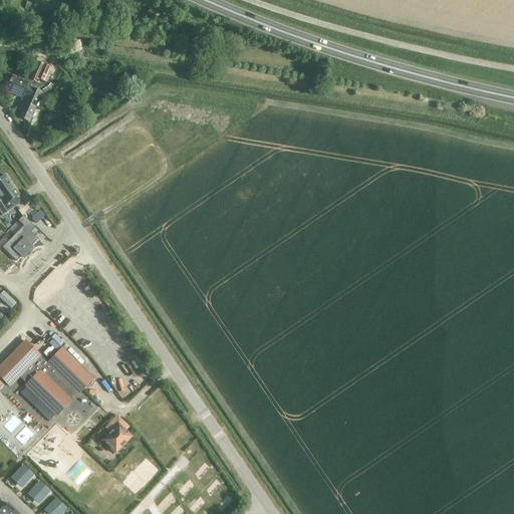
[(26,7),(52,15),(54,9),(35,3),(34,5),(27,3),(26,7)]
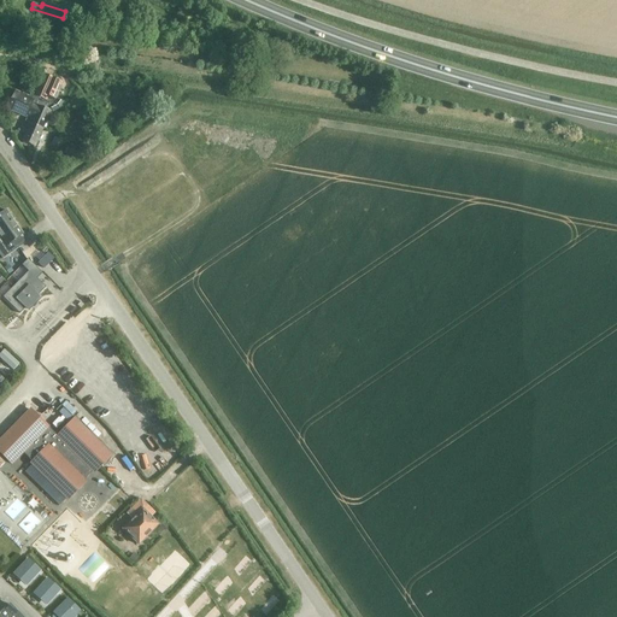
[(51,56),(48,60),(58,65),(60,60),(51,56)]
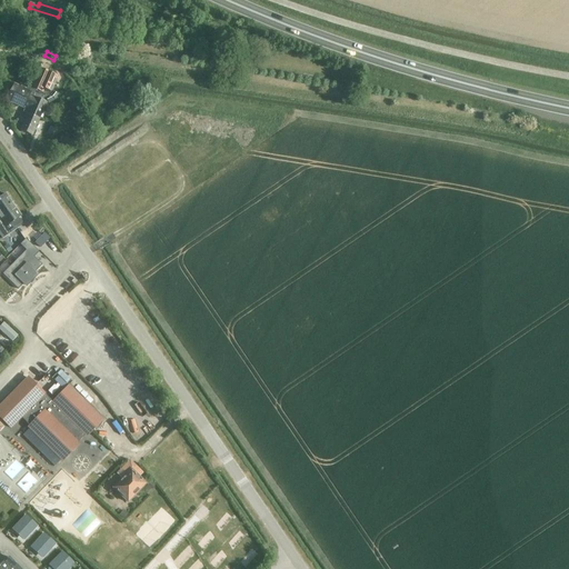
[(82,58),(81,66),(90,67),(91,59),(82,58)]
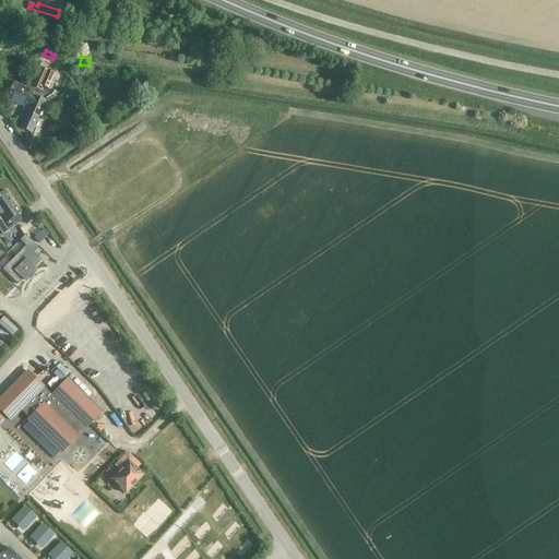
[(38,68),(33,81),(50,88),(56,75),(38,68)]
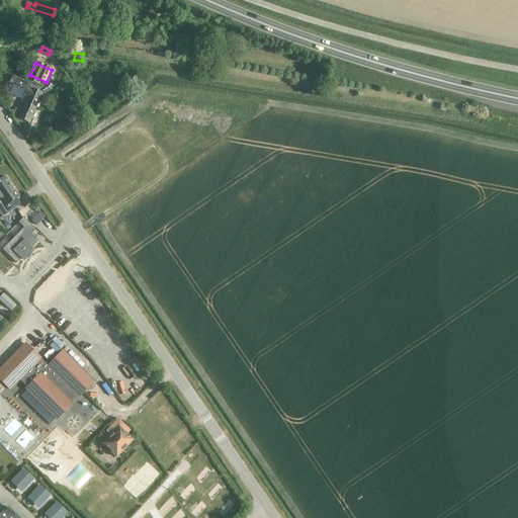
[(73,74),(72,82),(79,83),(80,75),(73,74)]
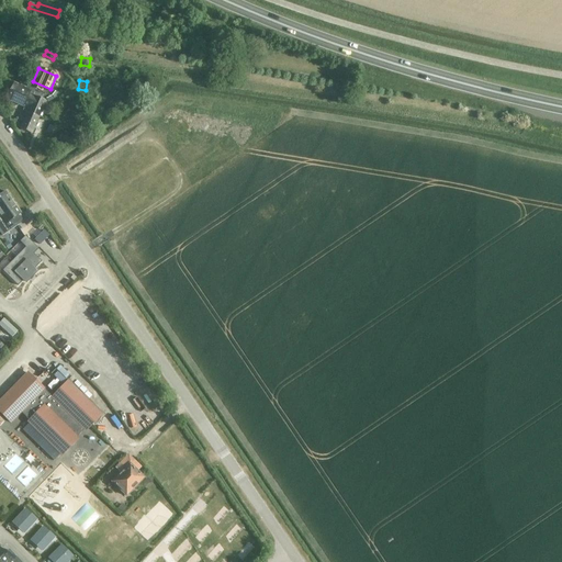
[(31,91),(47,98),(47,97),(53,99),(55,94),(49,92),(51,91),(40,87),(40,86),(33,83),(33,85),(31,83),(29,90),(13,83),(6,100),(23,108),(23,107),(29,109),(27,113),(37,117),(45,100),(34,96),(30,93),(31,91)]
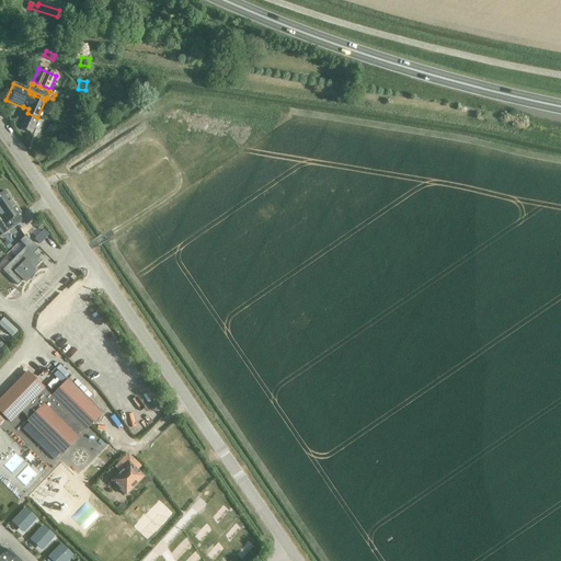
[(37,117),(27,113),(21,110),(18,118),(23,122),(20,128),(31,133),(37,117)]
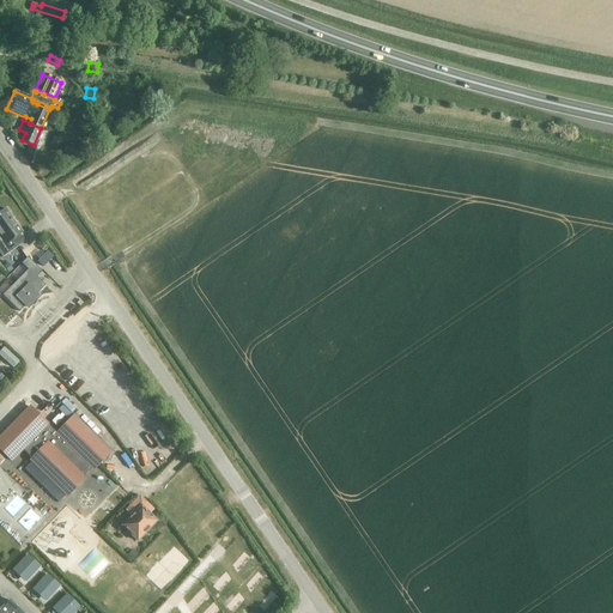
[(0,213),(0,238),(5,246),(23,232),(6,210),(0,213)]
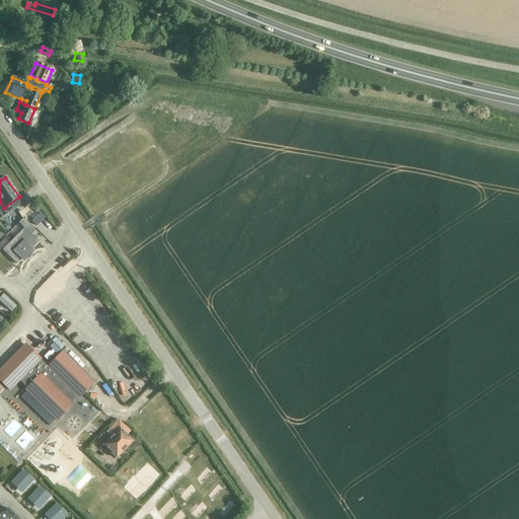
[(33,208),(27,213),(34,222),(41,217),(33,208)]
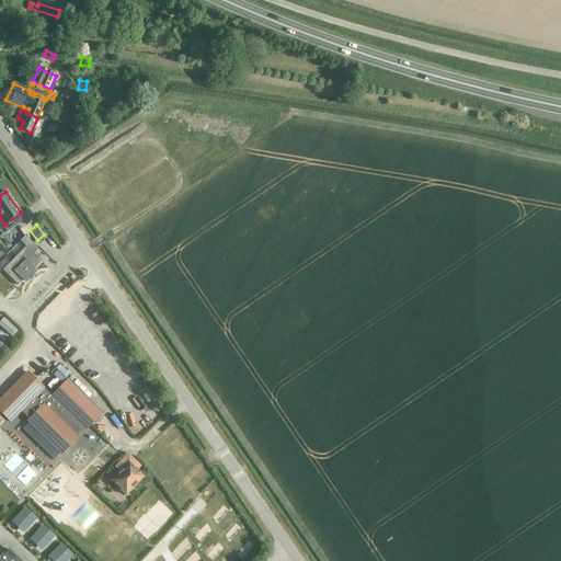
[(37,242),(47,256),(57,249),(47,236),(37,242)]
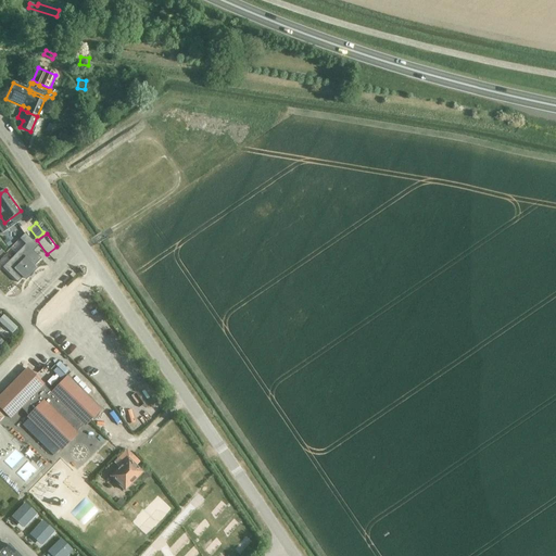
[(37,247),(25,235),(20,239),(25,245),(2,268),(17,283),(40,260),(33,251),(37,247)]
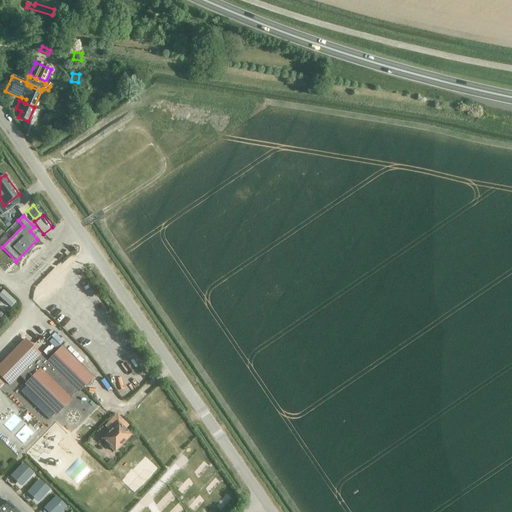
[(15,228),(19,223),(15,218),(10,223),(15,228)]
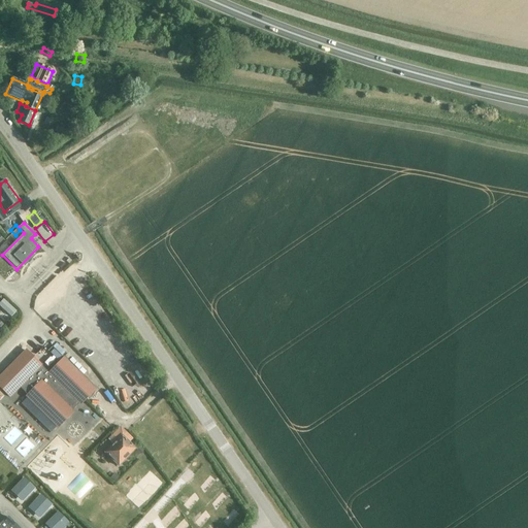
[(0,300),(11,312),(19,306),(6,293),(0,298),(0,300)]
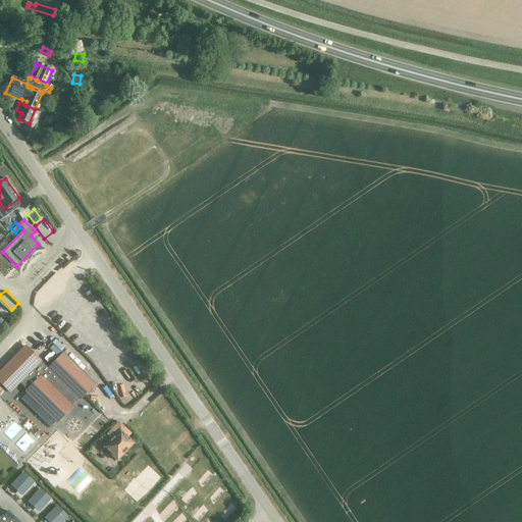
[(48,369),(25,347),(0,372),(0,383),(9,393),(19,382),(28,390),(25,392),(57,423),(71,408),(70,407),(79,399),(80,400),(94,385),(62,355),(48,369)]
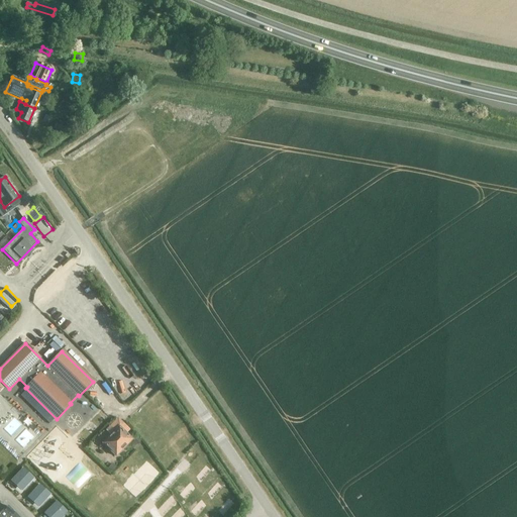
[(107,387),(118,384),(114,374),(104,377),(107,387)]
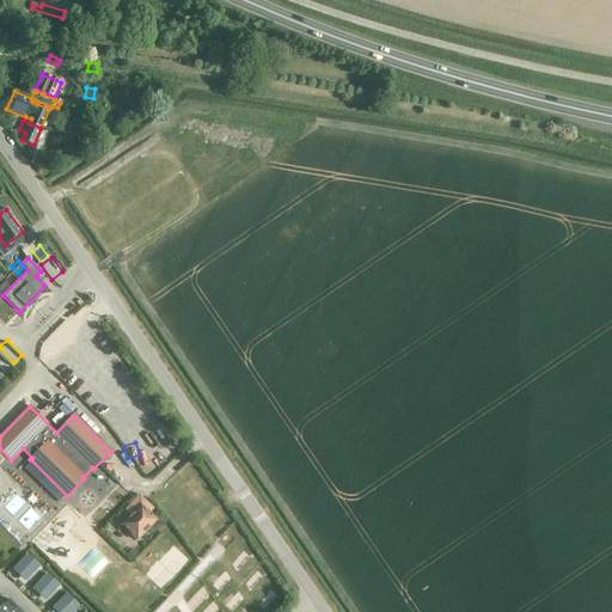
[(157,521),(141,506),(121,525),(138,540),(157,521)]
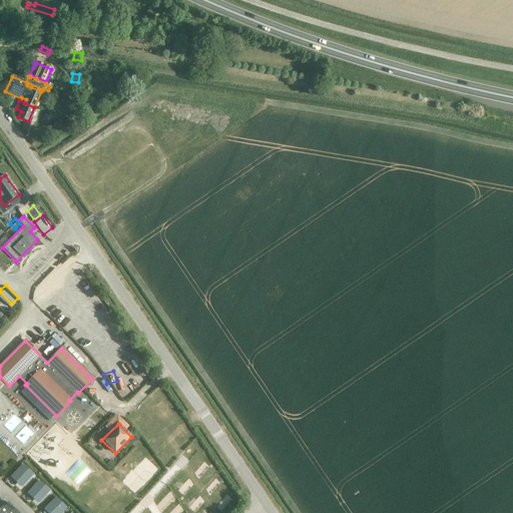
[(76,459),(67,474),(81,482),(93,463),(83,457),(80,461),(76,459)]
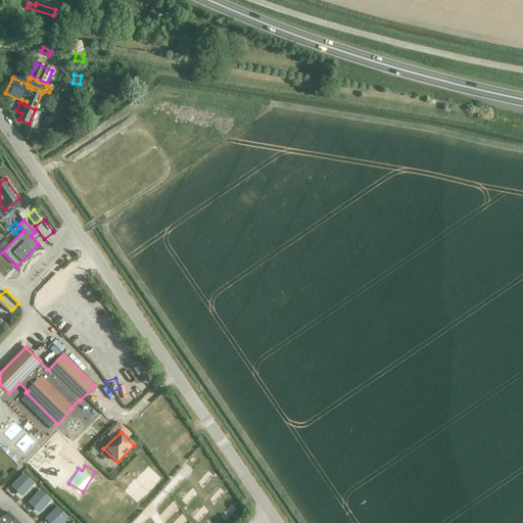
[(157,470),(164,480),(170,476),(162,466),(157,470)]
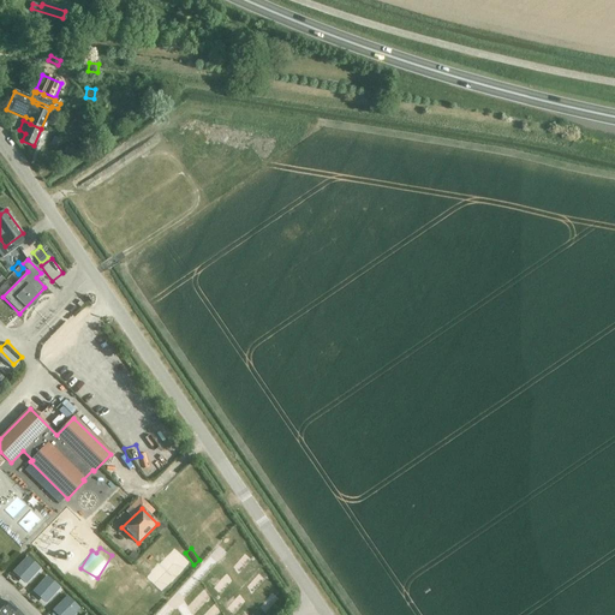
[(31,551),(13,571),(21,578),(39,559),(31,551)]
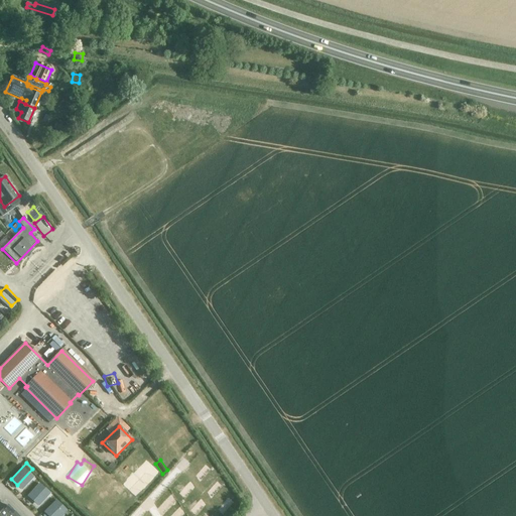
[(116,467),(112,463),(107,468),(111,472),(116,467)]
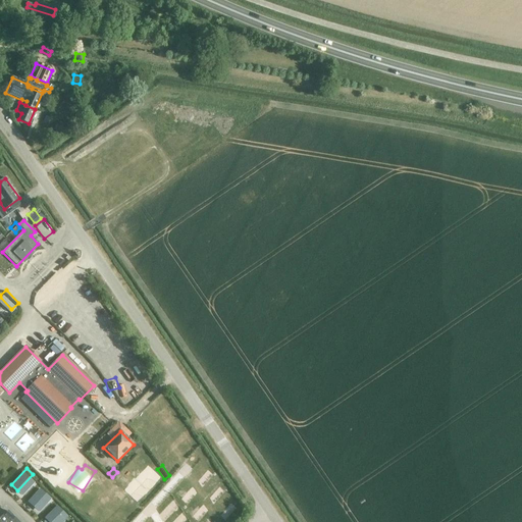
[(124,473),(117,476),(119,482),(126,479),(124,473)]
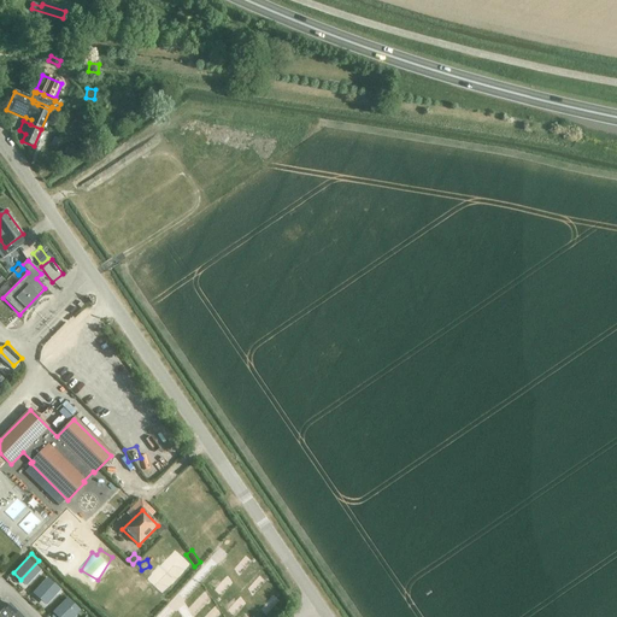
[(46,573),(33,591),(39,595),(52,577),(46,573)]
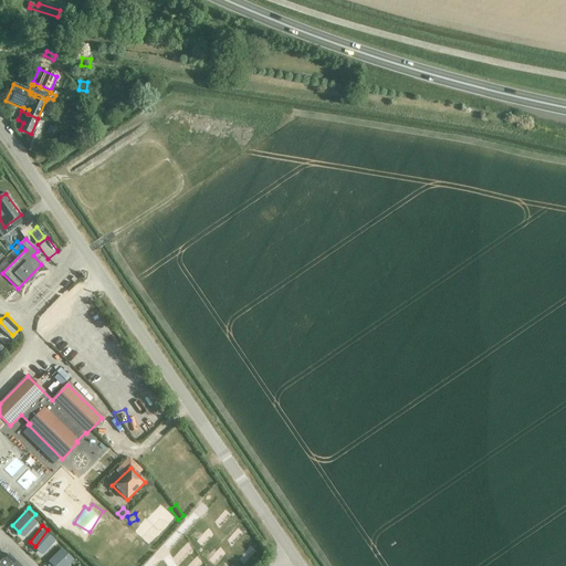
[(146,525),(139,531),(143,536),(149,531),(146,525)]
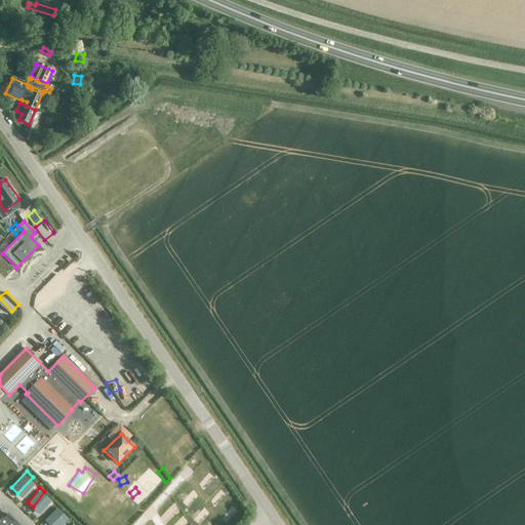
[(17,524),(7,513),(0,520),(0,524),(17,524)]
